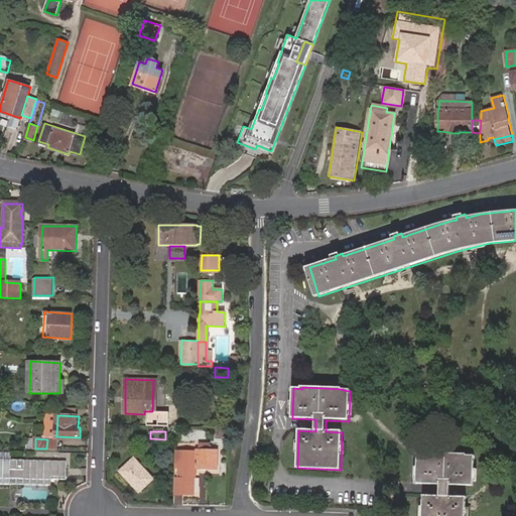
[(46,448),(57,449),(57,439),(47,439),(46,448)]
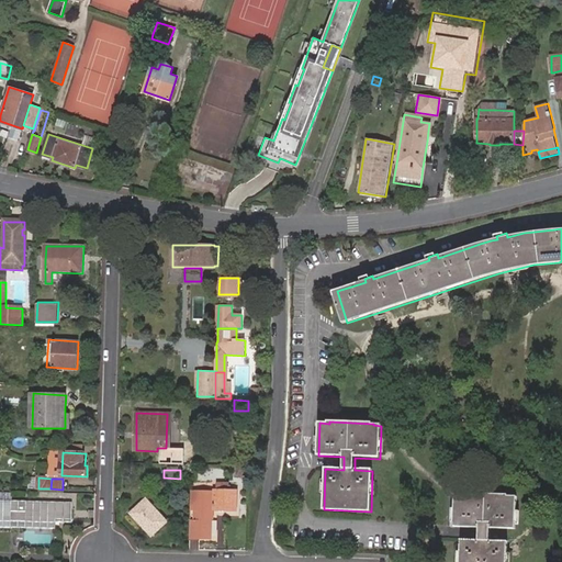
[(192,495),(191,538),(212,538),(213,518),(209,518),(209,513),(213,509),(237,510),(237,491),(229,490),(229,482),(218,482),(217,489),(213,490),(213,491),(192,491),(192,495)]
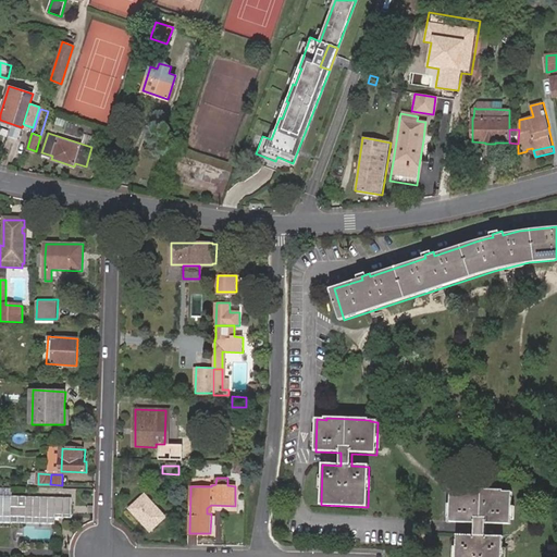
[(458,535),(457,556),(504,556),(505,536),(487,536),(487,524),(512,524),(514,493),(505,493),(505,491),(462,489),(462,491),(453,491),(452,522),(477,523),(477,535),(458,535)]
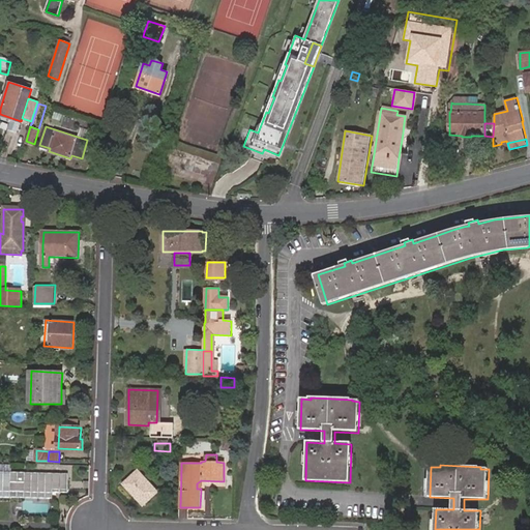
[(159,492),(139,470),(124,483),(145,505),(159,492)]
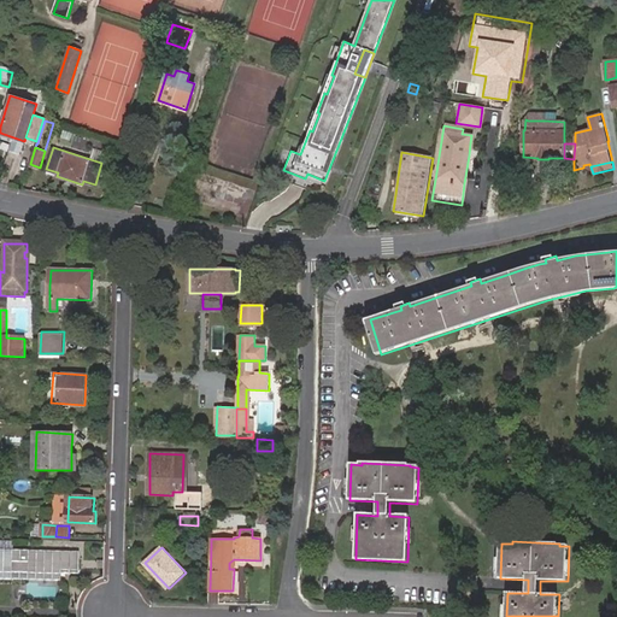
[(81,551),(63,551),(18,548),(0,548),(0,570),(13,571),(13,562),(29,562),(29,571),(62,573),(63,569),(80,569),(81,551)]
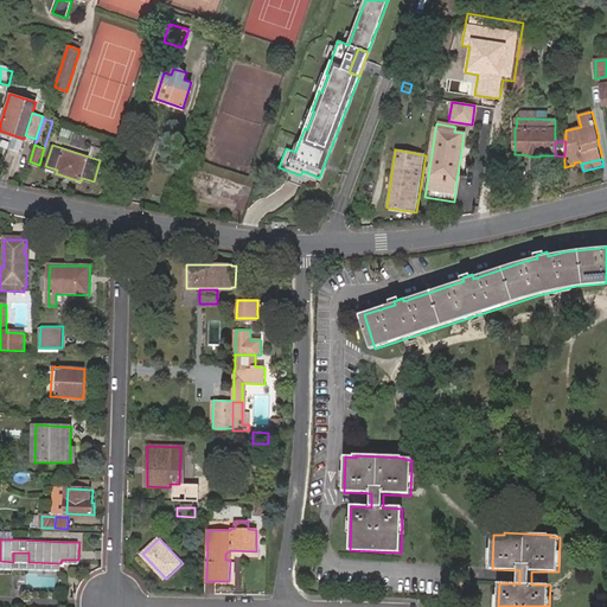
[(0,568),(61,572),(61,563),(29,562),(29,553),(13,553),(13,562),(0,561),(0,568)]
